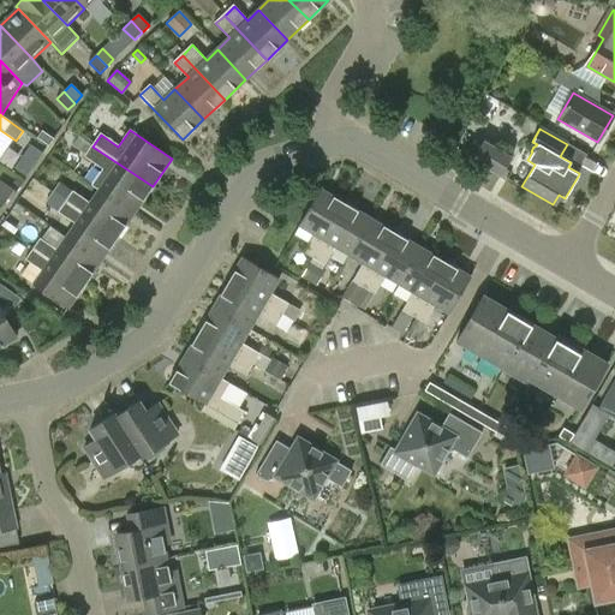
[(41,132),(36,139),(48,147),(53,139),(41,132)]
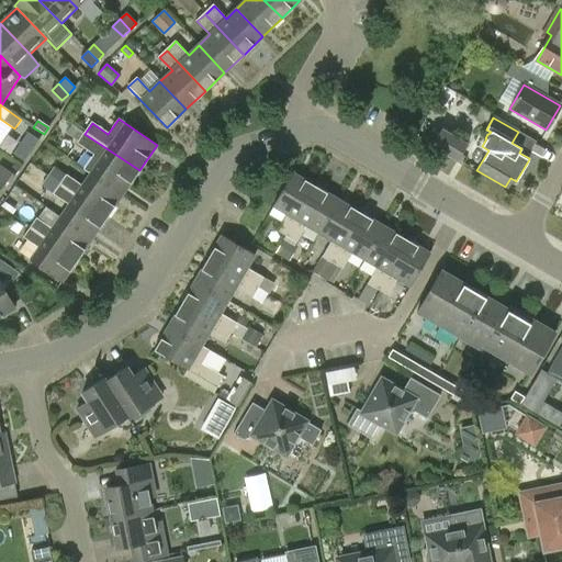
[(78,144),(85,134),(74,126),(67,136),(78,144)]
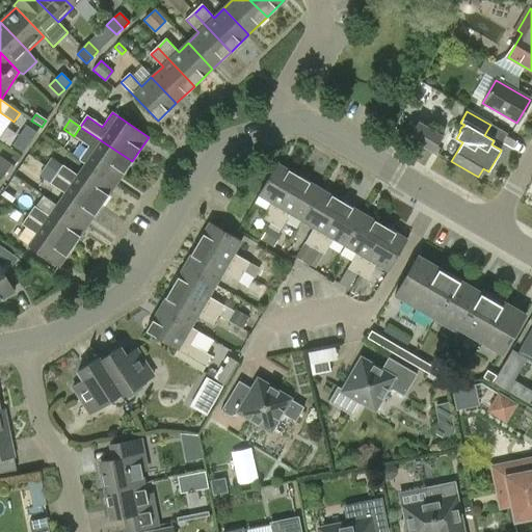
[(443,137),(419,123),(409,139),(433,153),(443,137)]
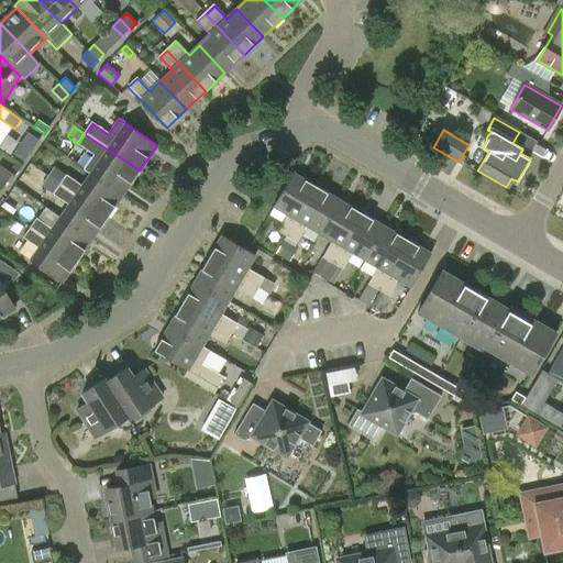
[(90,173),(122,196),(140,170),(85,134),(78,144),(94,155),(84,169),(90,173)]
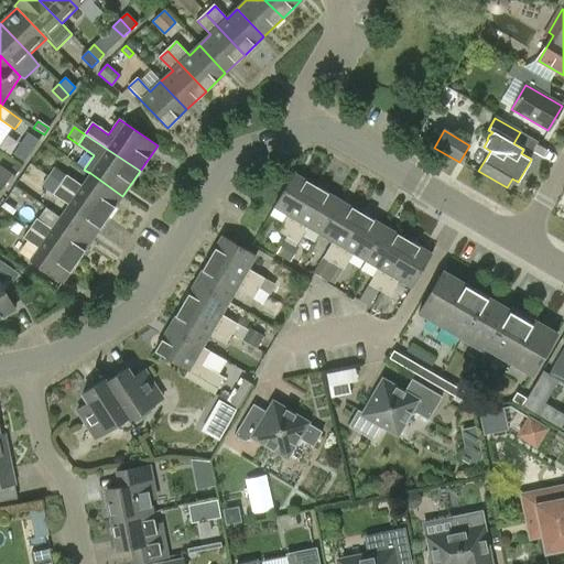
[(14,156),(24,164),(33,152),(23,145),(14,156)]
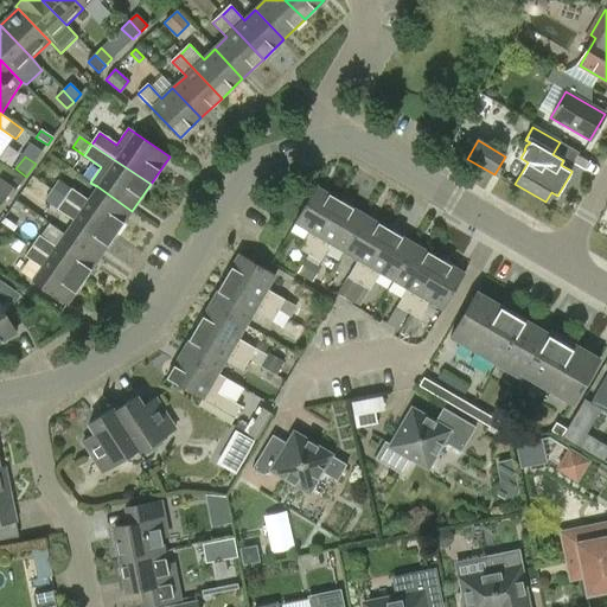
[(1,180),(0,181),(0,191),(7,197),(13,189),(1,180)]
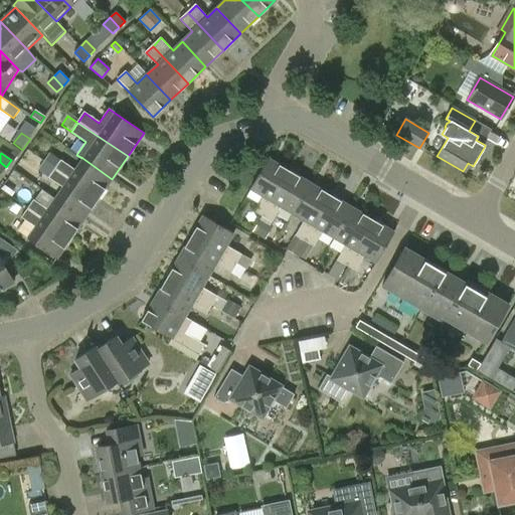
[(49,153),(43,162),(54,170),(61,161),(49,153)]
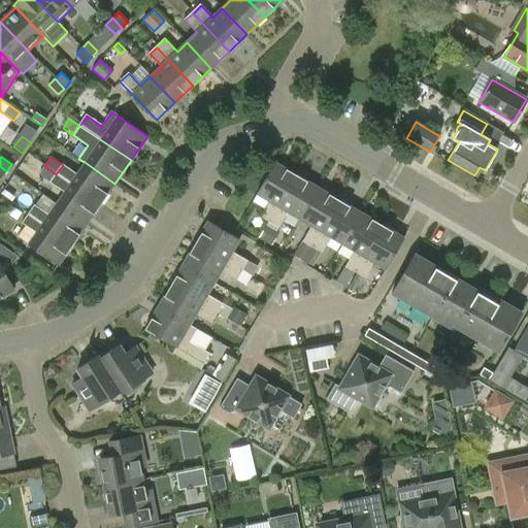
[(56,174),(100,204),(114,184),(85,162),(76,174),(63,165),(56,174)]
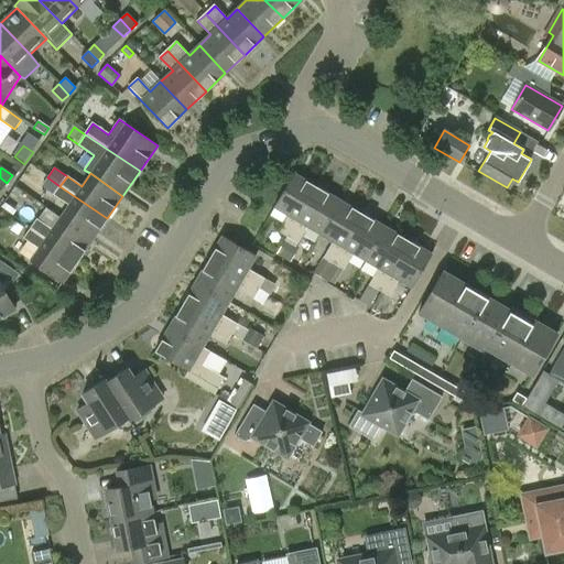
[(277,231),(288,238),(317,187),(293,173),(272,208),(286,215),(277,231)]
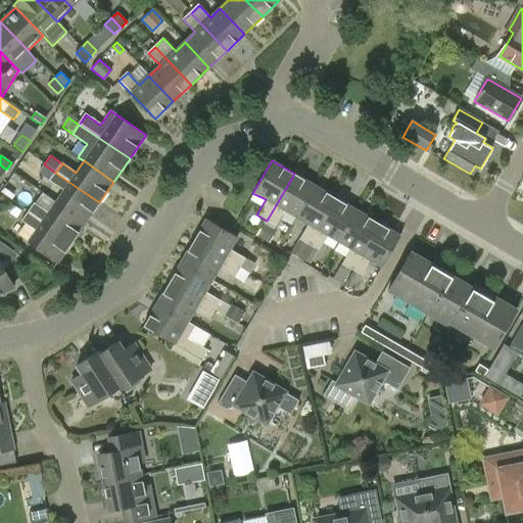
[(55,173),(44,164),(38,174),(50,182),(55,173)]
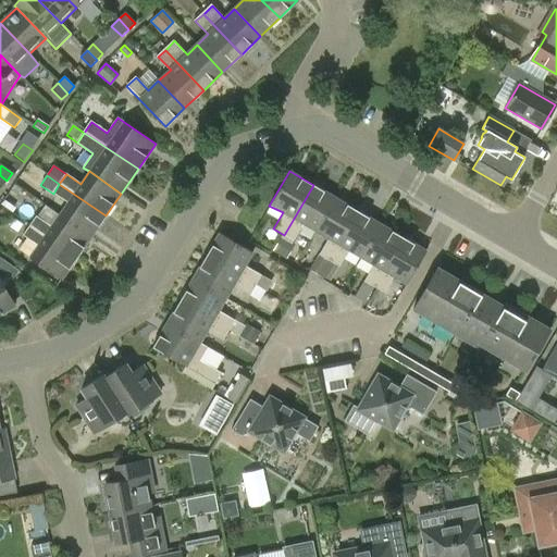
[(59,214),(91,237),(106,215),(59,184),(53,194),(66,202),(59,214)]
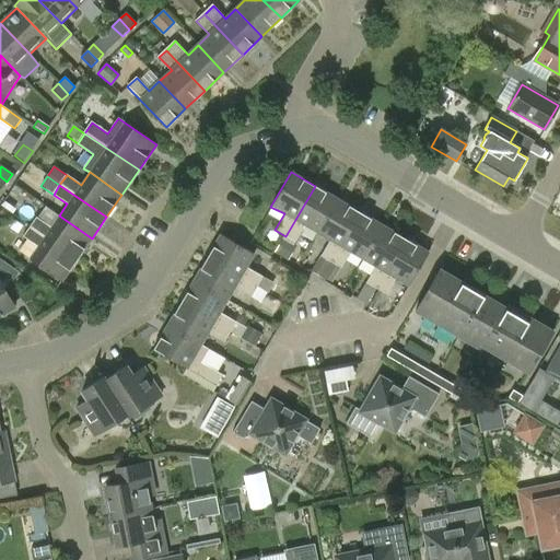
[(318,232),(337,199),(315,186),(286,236),(294,242),(305,224),(318,232)]
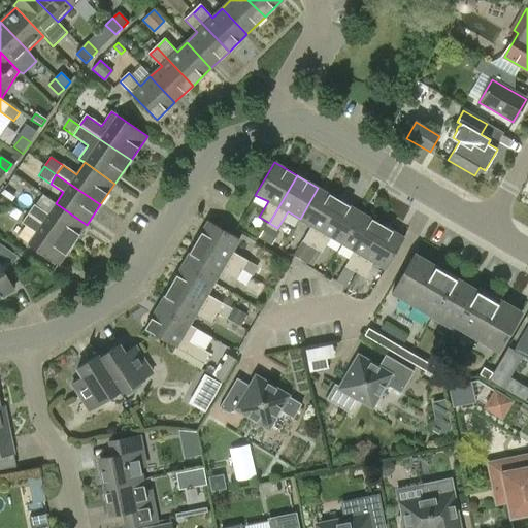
[(303,261),(339,200),(318,188),(300,219),(312,226),(302,242),(295,256),(303,261)]
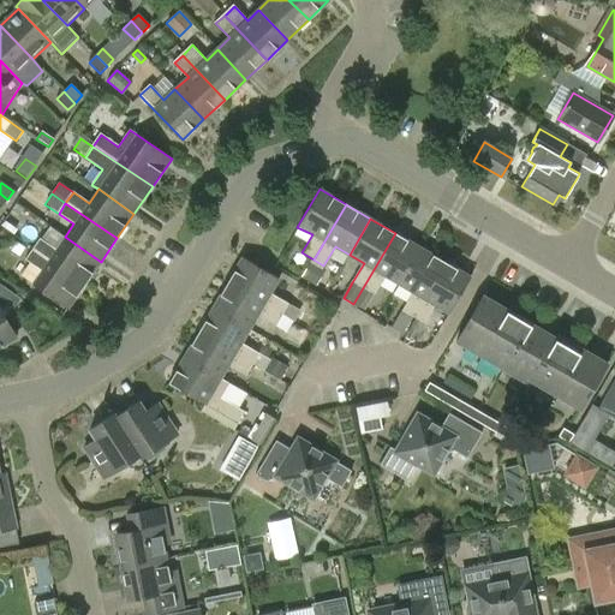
[(399,286),(421,248),(395,233),(353,304),(364,311),(374,294),(384,278),(399,286)]
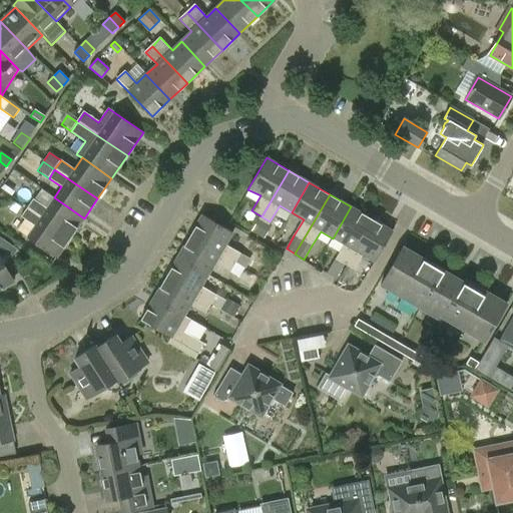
[(27,207),(70,237),(84,218),(54,197),(46,208),(33,199),(27,207)]
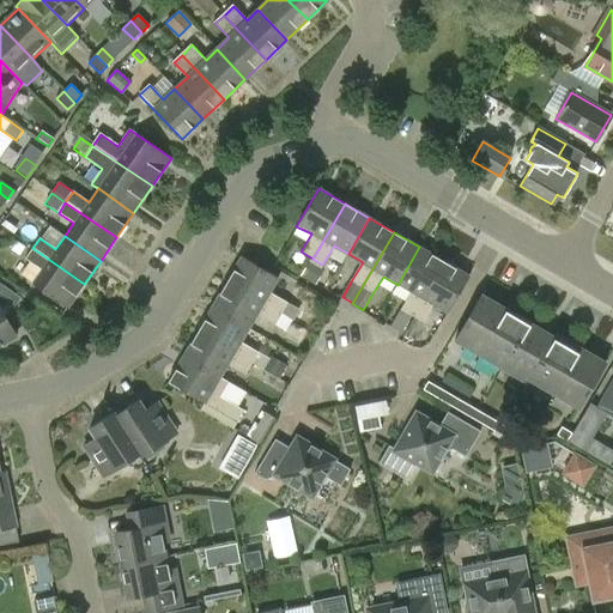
[(24,246),(17,241),(12,249),(19,254),(24,246)]
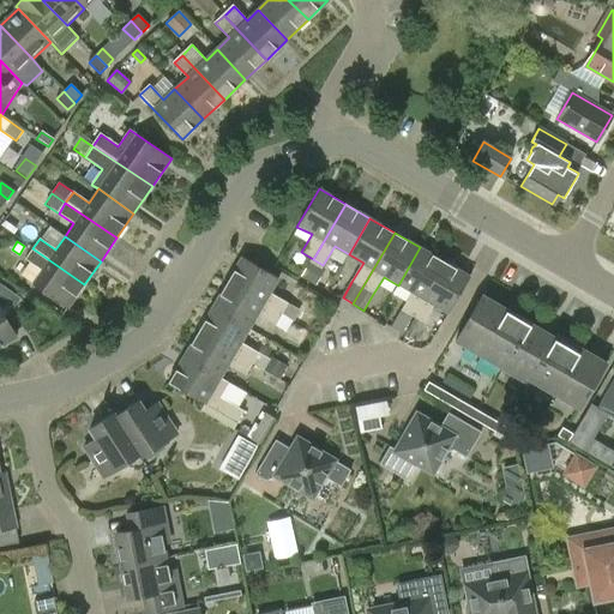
[(413,318),(445,262),(420,247),(398,286),(413,294),(402,312),(391,327),(402,335),(413,318)]
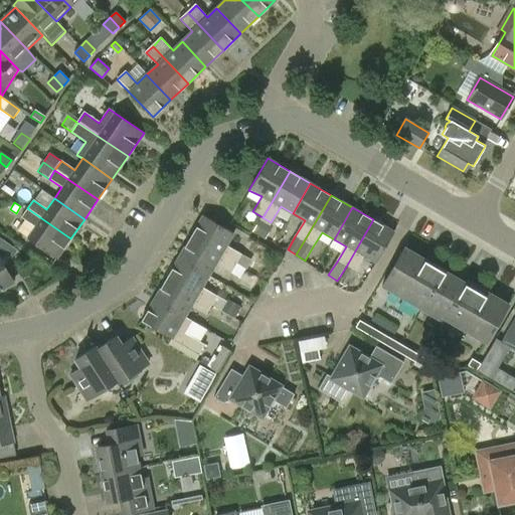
[(56,259),(70,238),(27,208),(21,217),(35,227),(27,239),(56,259)]
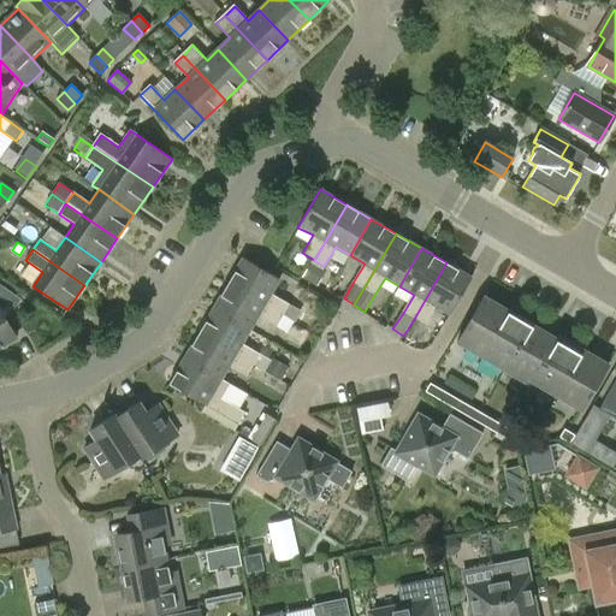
[(241,259),(226,284),(280,315),(282,314),(291,320),(297,309),(271,295),(278,280),(241,259)]
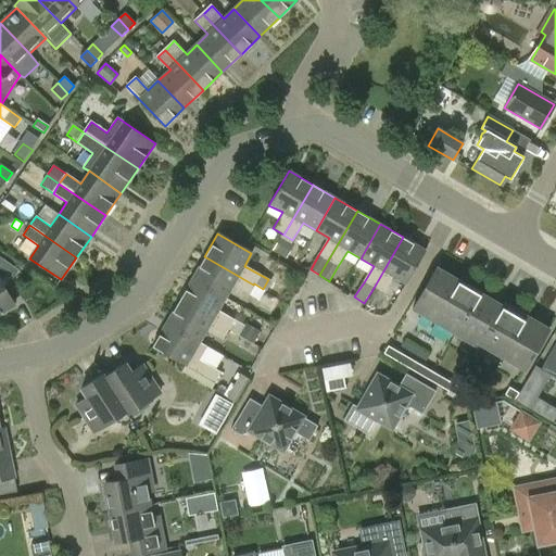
[(425,250),(403,237),(374,288),(383,293),(393,277),(405,285),(425,250)]
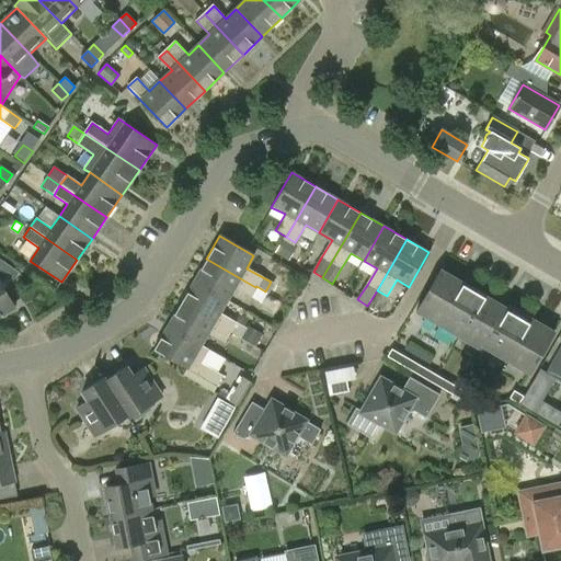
[(284,240),(275,253),(288,261),(297,248),(284,240)]
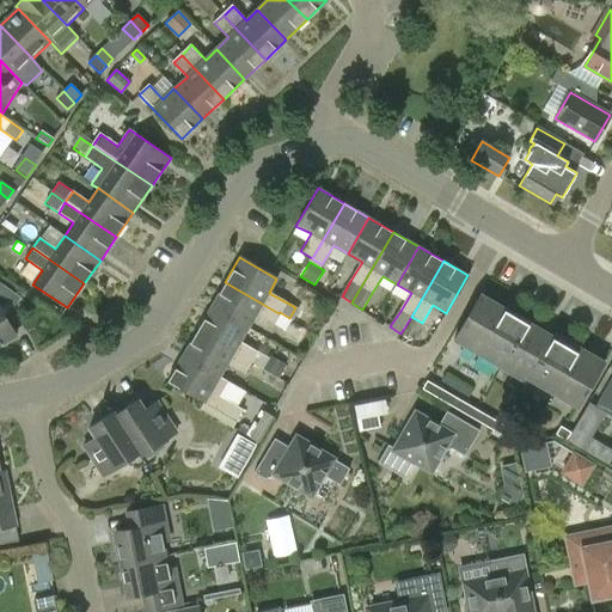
[(0,346),(17,337),(1,310),(12,303),(16,306),(22,298),(0,282),(0,346)]
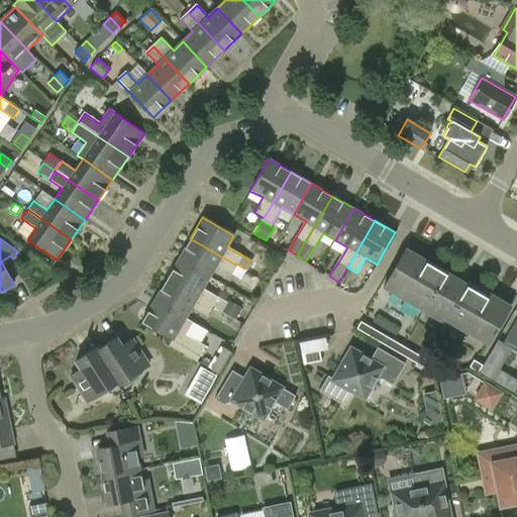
[(235,265),(190,238),(179,260),(209,278),(215,266),(230,275),(235,265)]
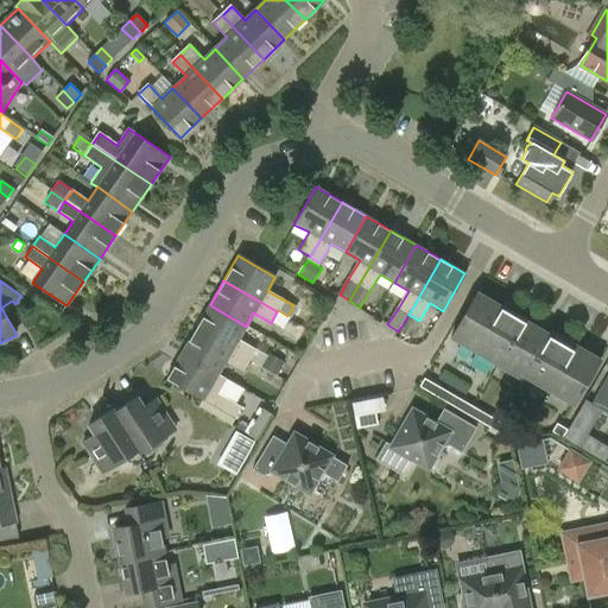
[(450,337),(492,362),(518,316),(477,292),(450,337)]
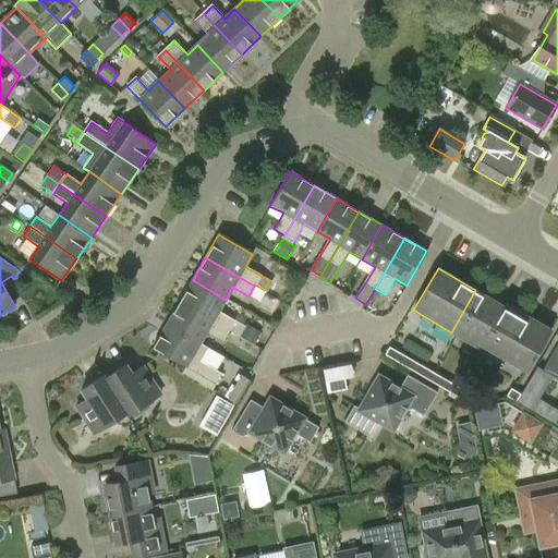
[(226,300),(193,280),(179,304),(235,337),(237,335),(229,330),(234,322),(218,313),(226,300)]
